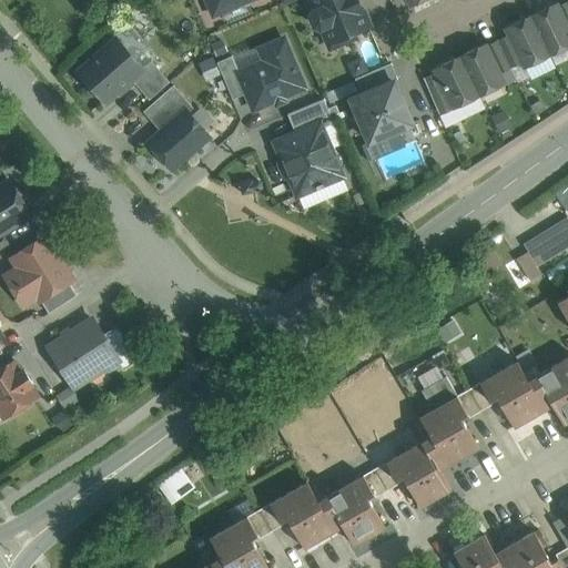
[(206,0),(213,16),(249,0),(206,0)]
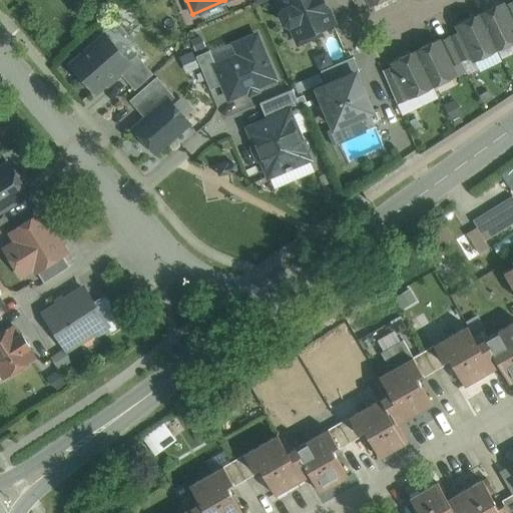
[(323,0),(281,0),(285,9),(283,9),(281,15),(284,23),(290,25),(292,24),(299,42),(320,33),(318,30),(333,23),(323,0)]
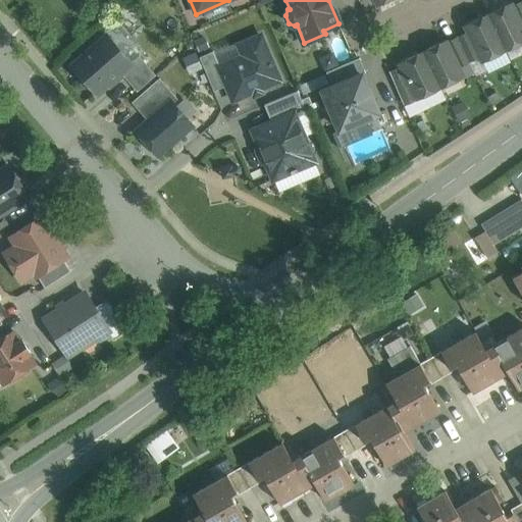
[(521,0),(512,5),(510,2),(487,13),(506,51),(521,42),(521,0)]
